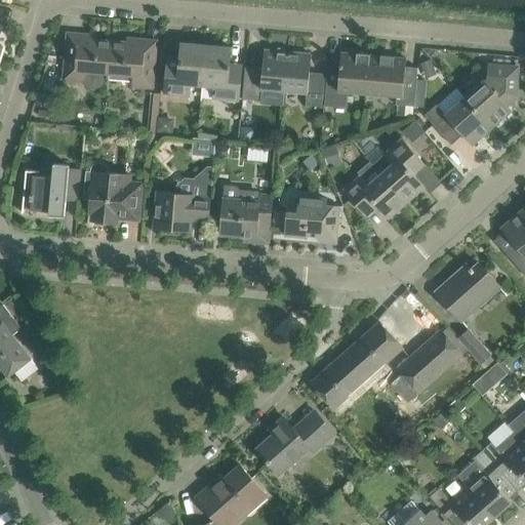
[(109,74),(112,40),(83,38),(84,35),(69,34),(69,32),(68,32),(63,79),(80,81),(80,79),(83,84),(85,85),(88,87),(90,87),(94,88),(98,87),(102,86),(105,84),(107,81),(108,78),(109,74)]
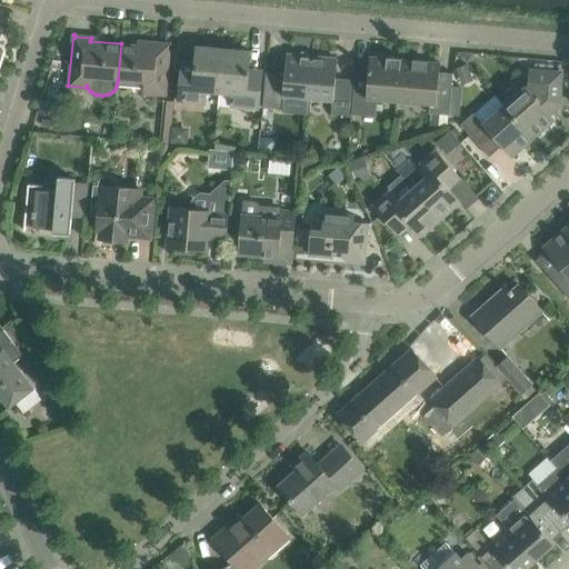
[(166,96),(169,66),(170,43),(169,43),(169,45),(152,43),(152,47),(121,43),(118,80),(149,82),(148,93),(166,96)]
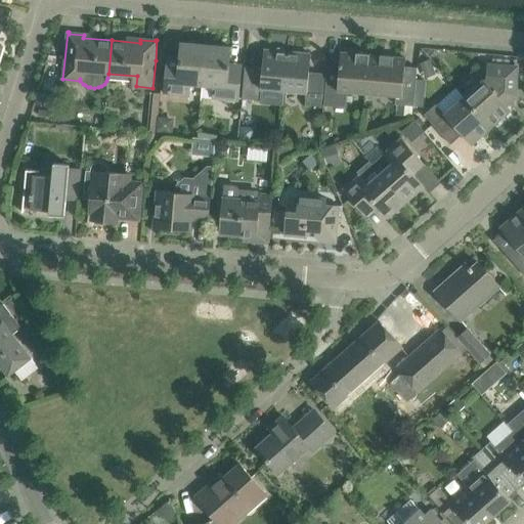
[(203,85),(206,44),(181,42),(180,58),(168,57),(165,93),(189,96),(190,84),(203,85)]
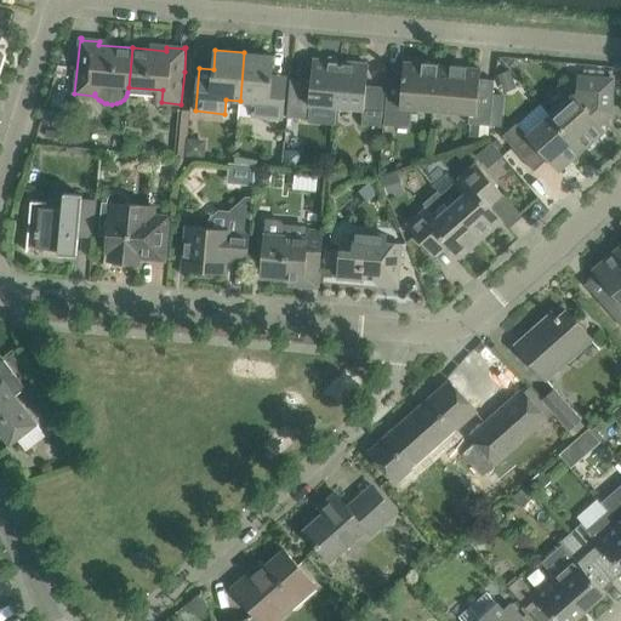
[(281,119),(283,108),(285,77),(272,75),(273,55),(244,52),(240,101),(255,102),(254,117),(281,119)]
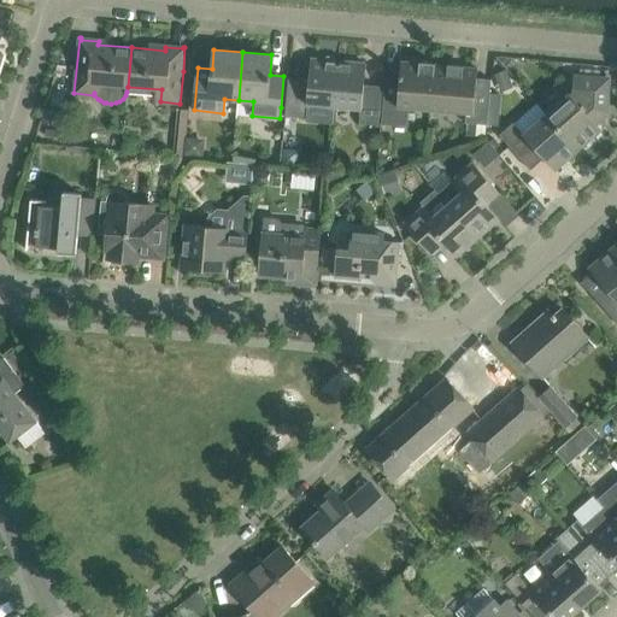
[(334,106),(339,60),(311,58),(309,80),(288,77),(286,116),(306,118),(307,104),(334,106)]
